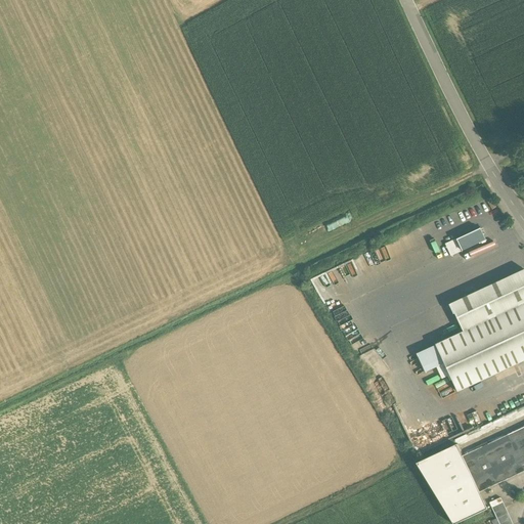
[(480,229),(457,241),(463,252),(485,241),(480,229)]
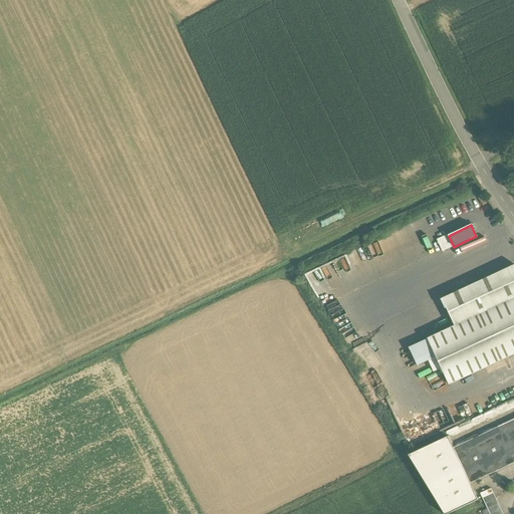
[(513,265),(442,299),(455,326),(513,298),(513,265)]
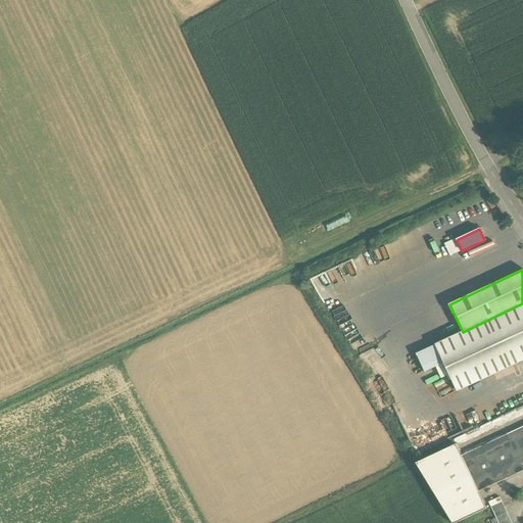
[(522,303),(463,332),(435,345),(450,379),(457,391),(522,361),(522,303)]
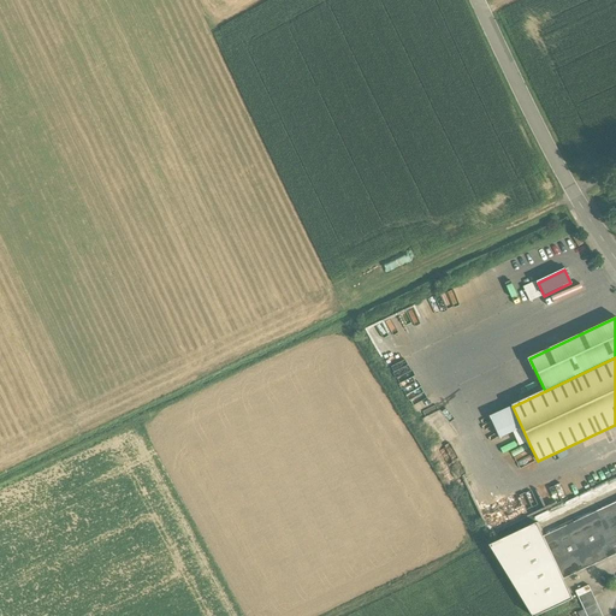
[(531,446),(513,407),(490,418),(499,438),(513,432),(520,445),(526,443),(528,448),(531,446)]
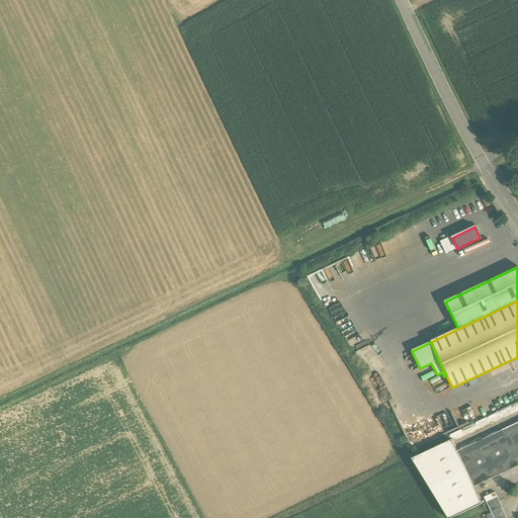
[(513,405),(495,413),(498,420),(516,412),(513,405)]
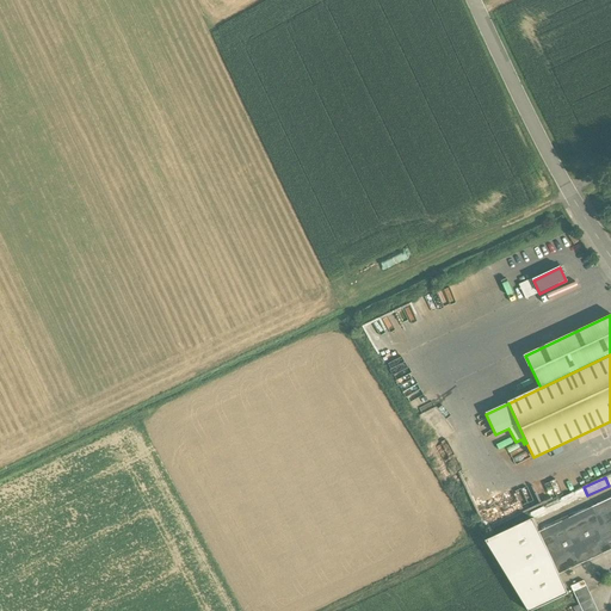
[(610,498),(539,532),(538,532),(559,575),(610,550),(610,498)]
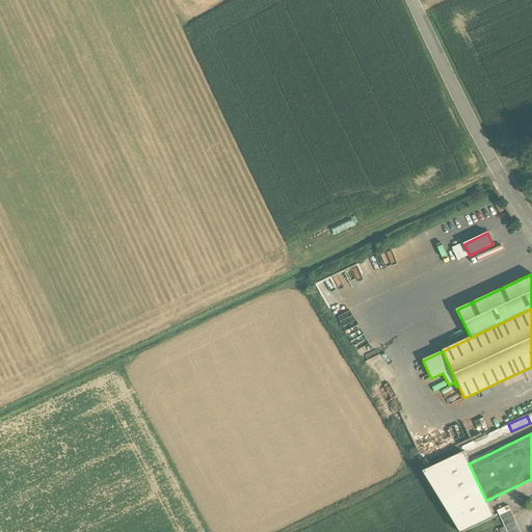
[(463,452),(423,472),(459,531),(464,531),(495,517),(486,501),(469,463),(470,463),(463,452)]
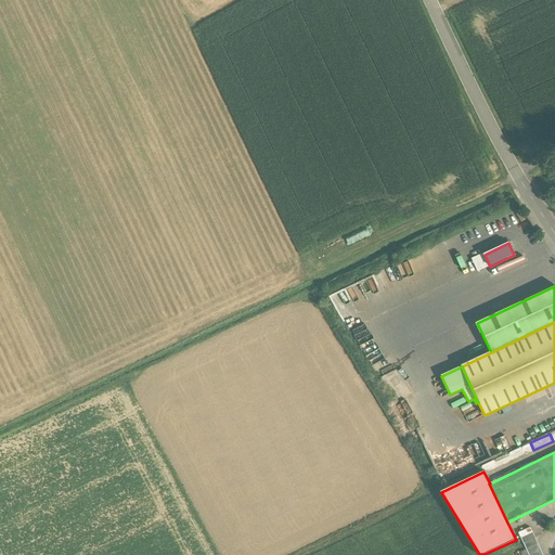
[(543,554),(532,532),(521,538),(526,550),(528,554),(543,554)]
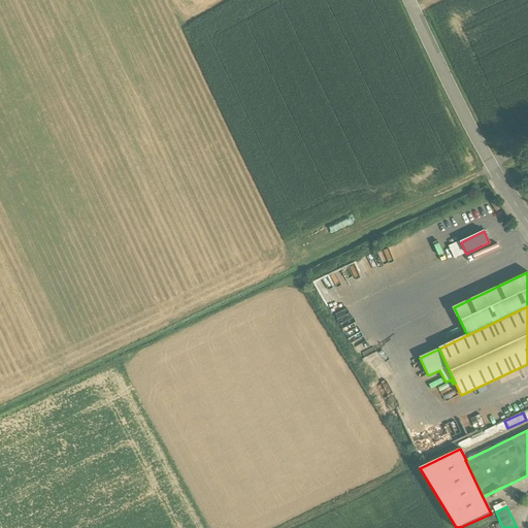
All buildings are outlined.
